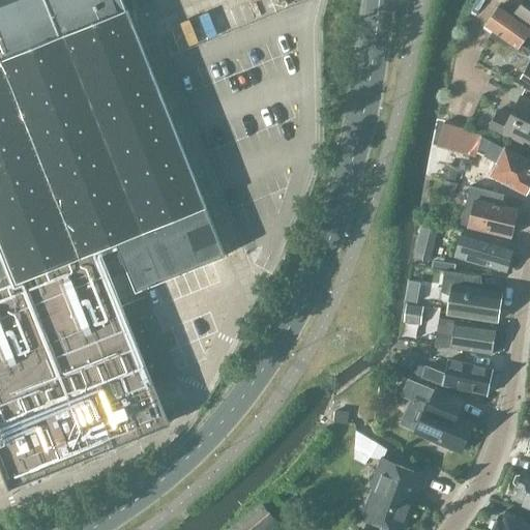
[(0,0),(0,461),(10,487),(167,421),(174,375),(146,297),(134,302),(124,276),(113,278),(109,267),(125,262),(118,239),(120,239),(139,290),(228,258),(124,0),(0,0)]
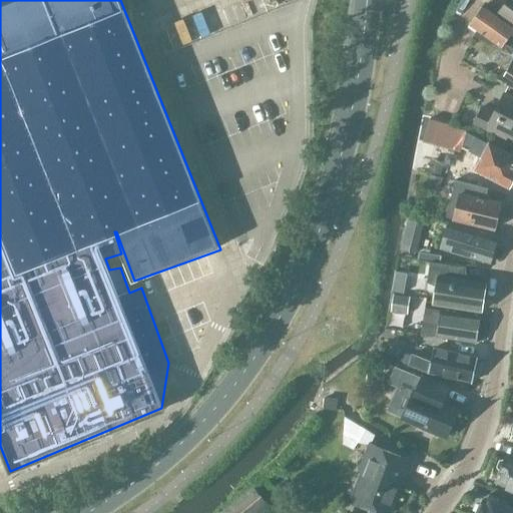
[(512,0),(507,0),(498,13),(512,23),(512,0)]
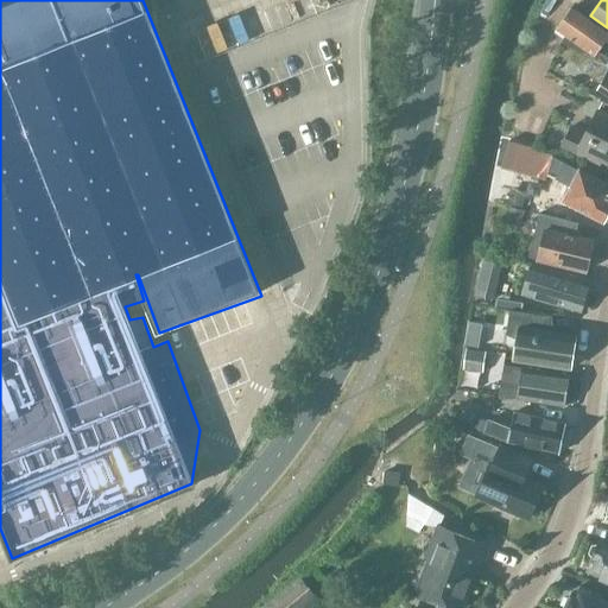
[(595,56),(607,37),(607,33),(572,8),(557,29),(595,56)]
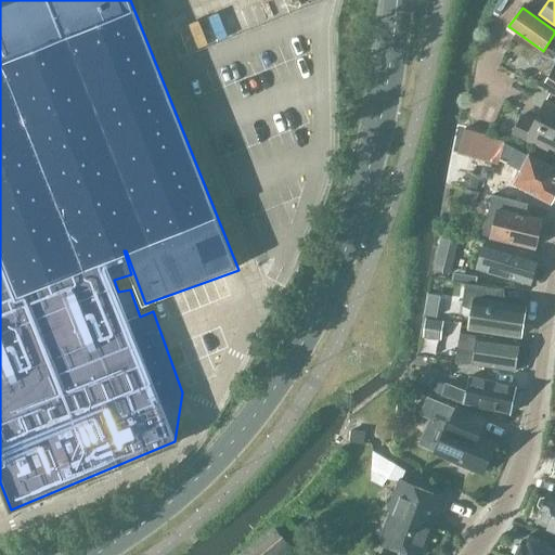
[(554,62),(546,57),(540,72),(554,78),(552,84),(554,86),(554,62)]
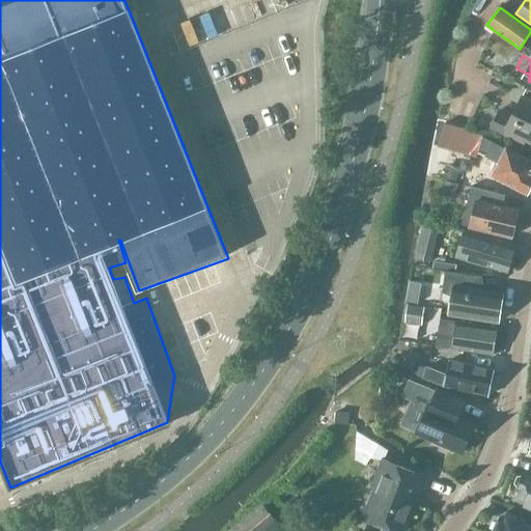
[(499,110),(490,129),(523,145),(525,141),(527,138),(530,139),(530,100),(523,96),(512,117),(499,110)]
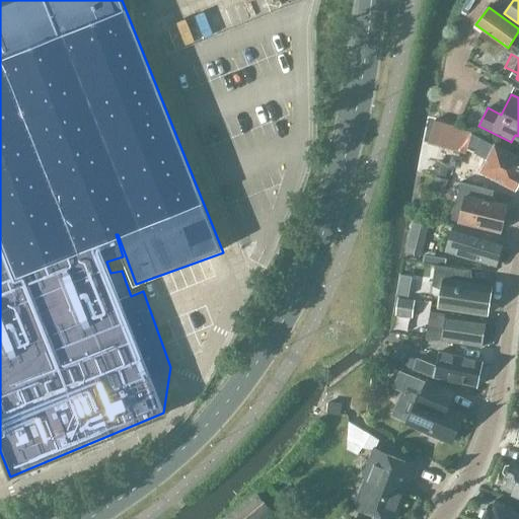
[(433,122),(427,143),(466,154),(468,146),(472,133),(433,122)]
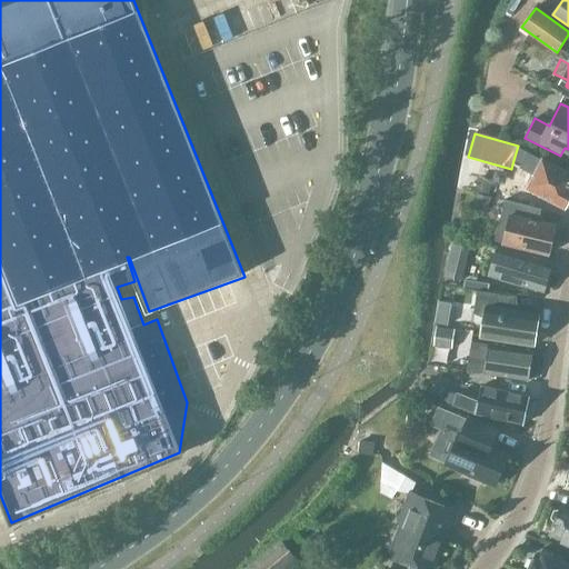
[(538,166),(528,188),(566,207),(568,205),(568,172),(542,159),(538,166)]
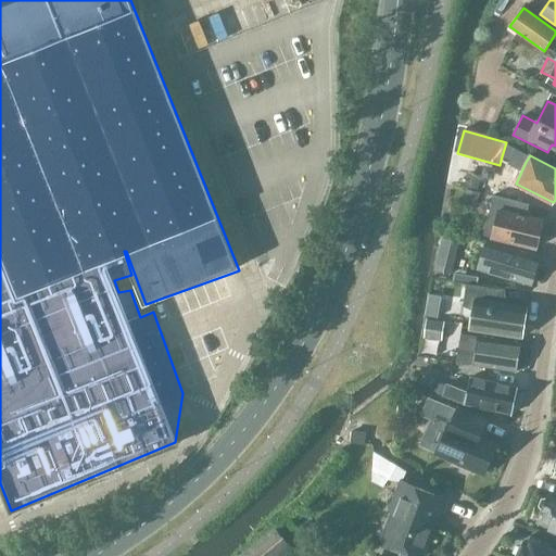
[(456,172),(453,184),(466,188),(469,176),(456,172)]
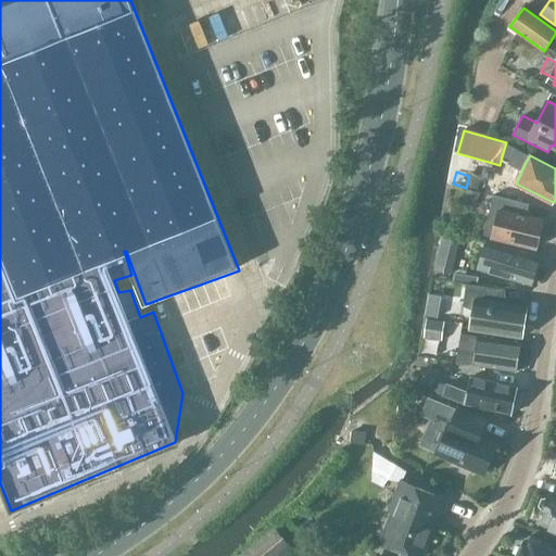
[(471,189),(468,200),(479,203),(482,191),(471,189)]
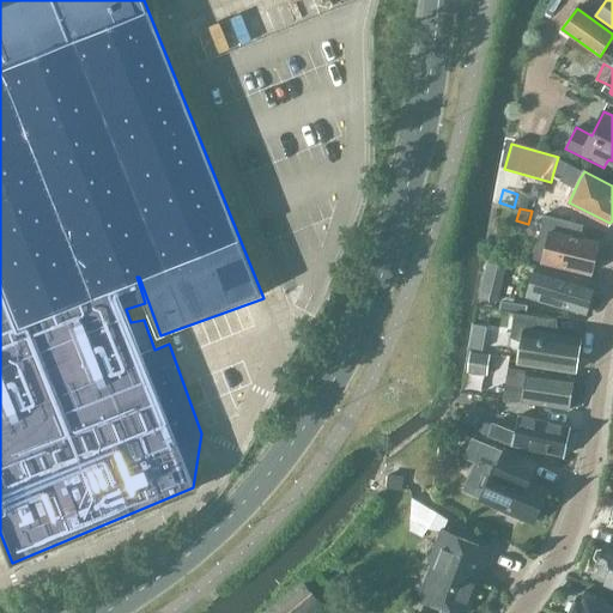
[(564,208),(560,219),(576,223),(580,216),(564,208)]
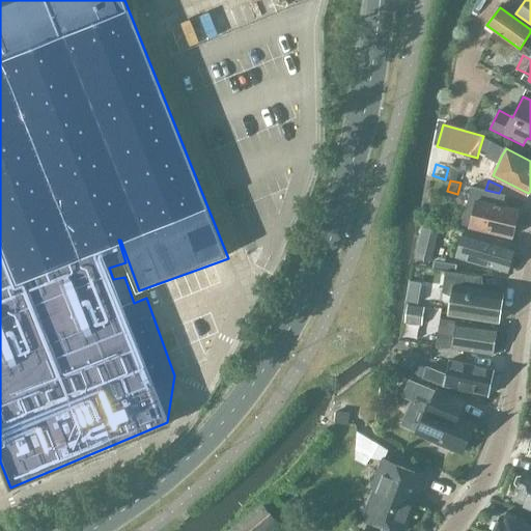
[(518,234),(521,223),(518,222),(520,212),(497,205),(500,193),(472,186),(467,210),(472,218),(470,226),(513,238),(514,233),(518,234)]
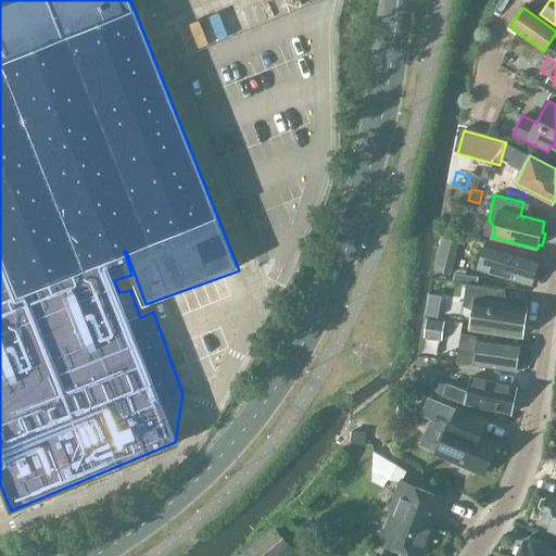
[(441,238),(433,270),(434,270),(450,274),(457,242),(441,238)]
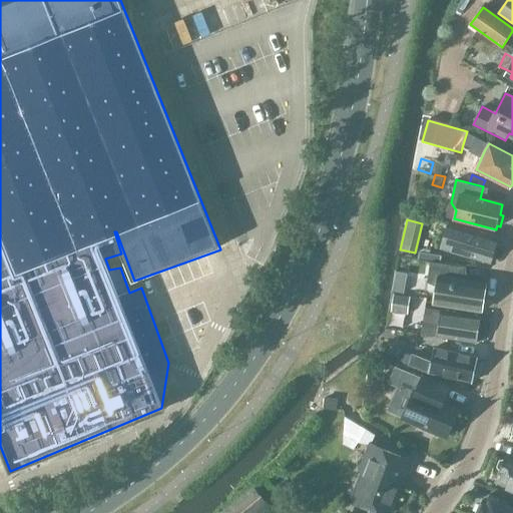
[(452,224),(445,249),(496,265),(502,240),(452,224)]
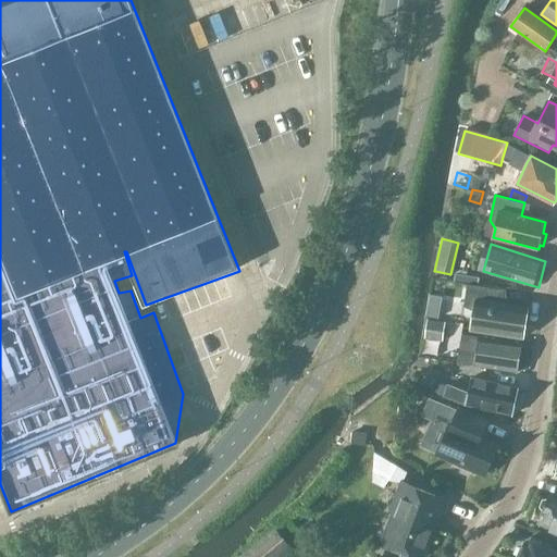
[(524,337),(528,307),(507,305),(505,292),(466,286),(463,308),(472,309),(469,330),(524,337)]
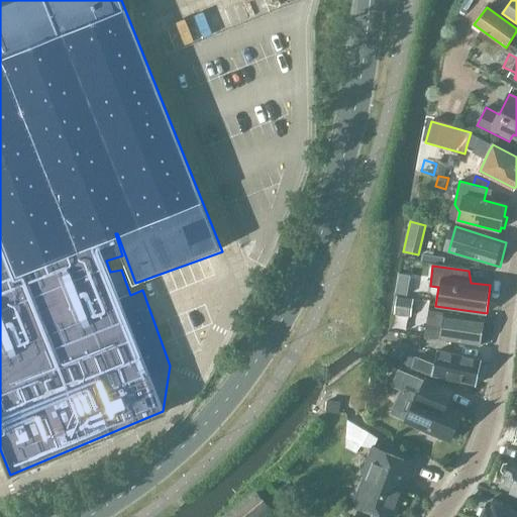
[(411,317),(414,300),(396,297),(394,315),(411,317)]
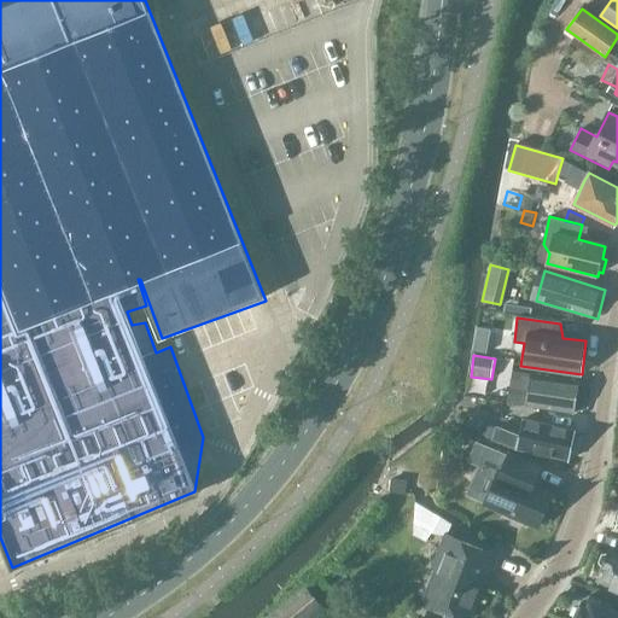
[(575,414),(579,382),(511,373),(507,403),(575,414)]
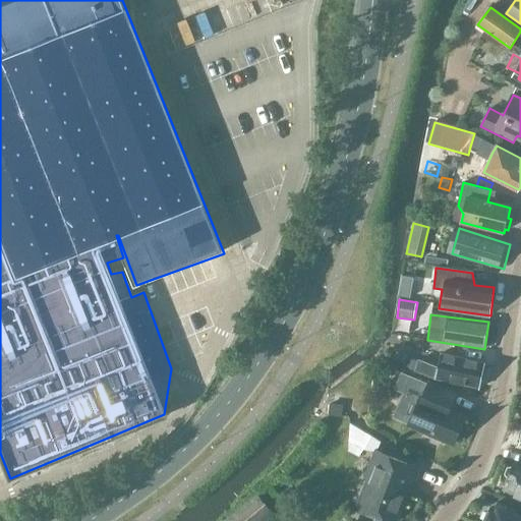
[(481,387),(485,364),(442,353),(438,368),(418,361),(411,359),(409,369),(414,371),(415,371),(439,379),(481,387)]
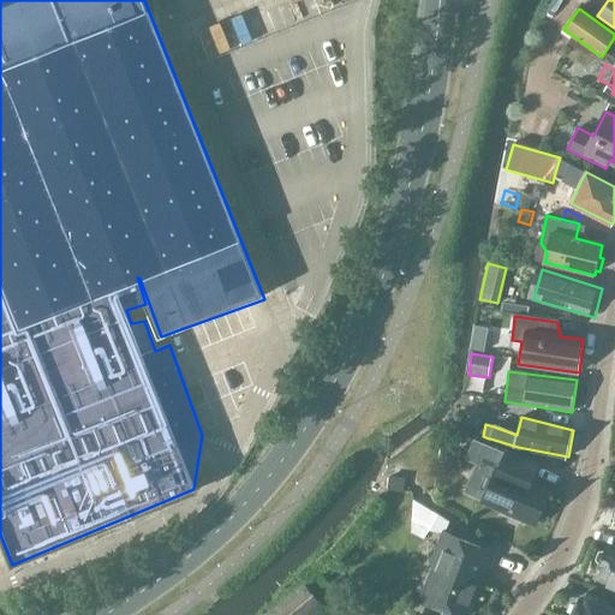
[(479,441),(475,452),(491,459),(495,448),(479,441)]
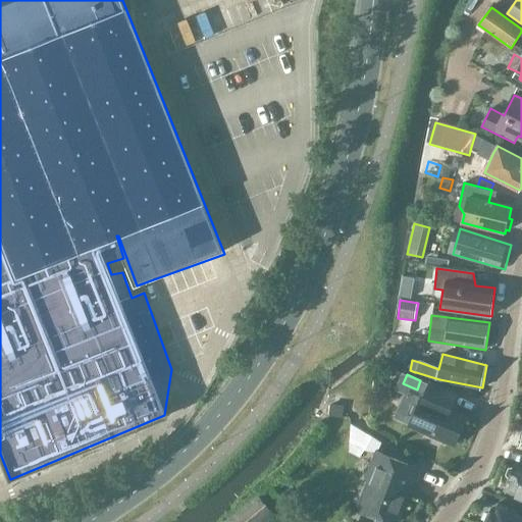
[(406,395),(395,419),(410,425),(455,445),(466,419),(451,412),(442,408),(449,394),(427,384),(420,401),(406,395)]
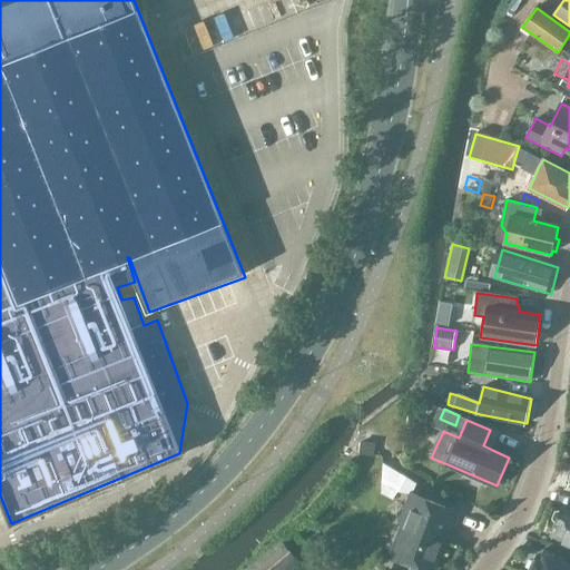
[(362,443),(361,454),(376,455),(376,444),(362,443)]
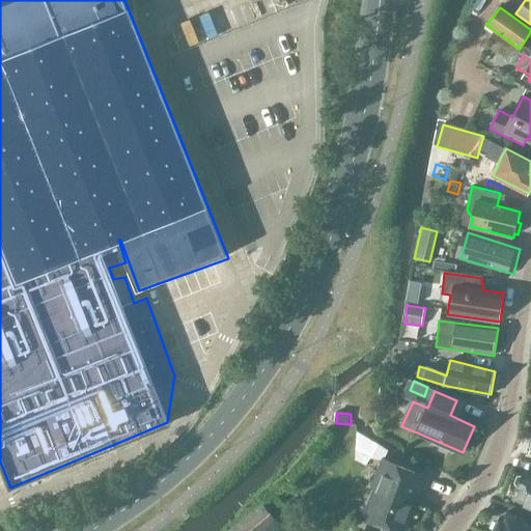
[(402,530),(420,486),(411,483),(416,472),(384,459),(373,485),(382,488),(369,518),(402,530)]
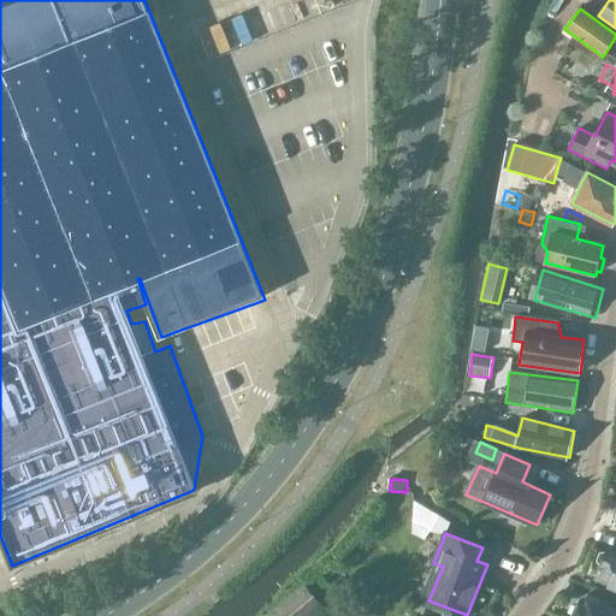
[(615,598),(615,552),(606,549),(606,550),(602,551),(598,560),(600,566),(596,579),(608,586),(606,588),(614,591),(611,597),(615,598)]
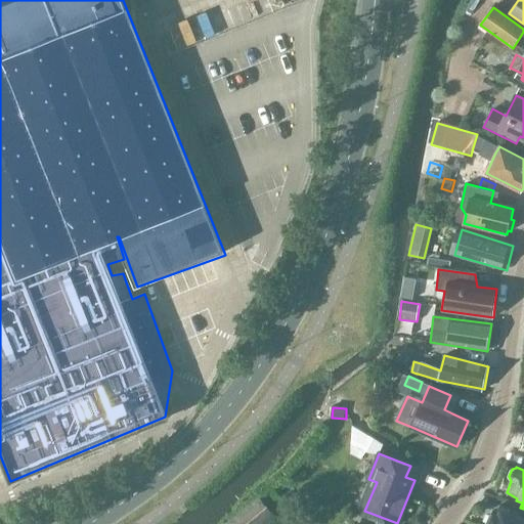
[(266,523),(275,517),(264,505),(239,523),(266,523)]
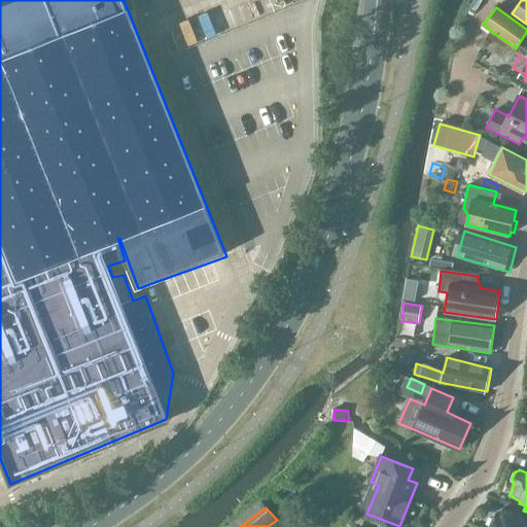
[(526,526),(526,519),(503,508),(500,517),(496,516),(491,526),(526,526)]
